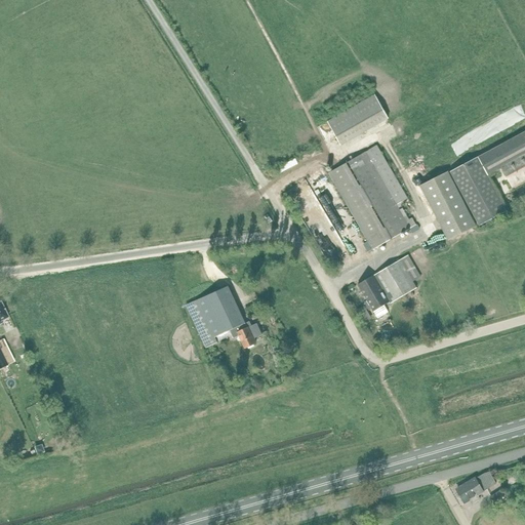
[(389,119),(386,113),(375,95),(327,122),(337,140),(340,146),(389,119)]
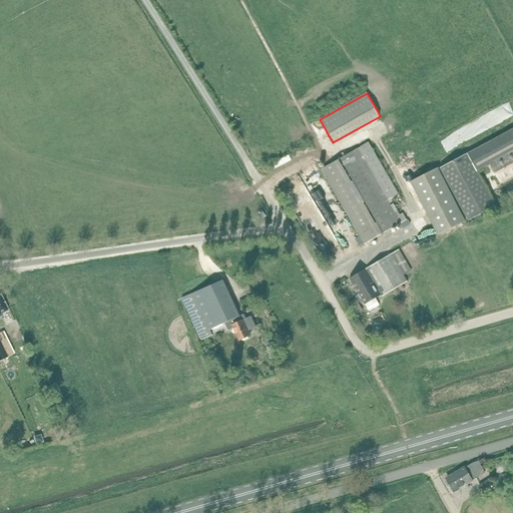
[(512,175),(512,129),(467,154),(440,168),(468,221),(495,207),(476,172),(490,165),(500,183),(512,175)]
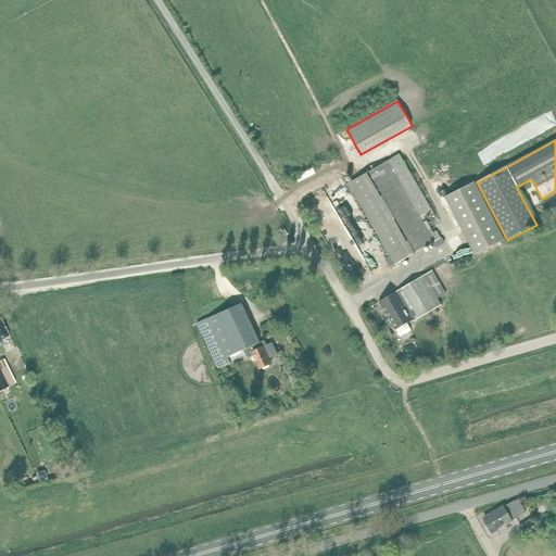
[(433,141),(417,152),(421,158),(438,147),(433,141)]
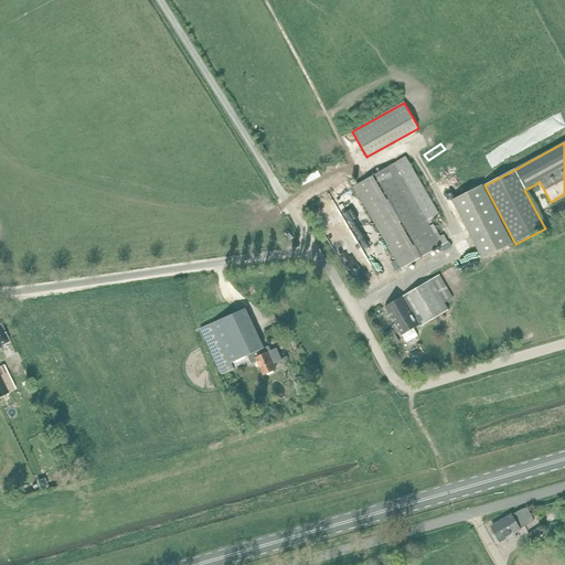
[(354,187),(353,187),(401,269),(441,246),(448,243),(445,235),(440,237),(429,220),(434,217),(438,214),(405,157),(354,187)]
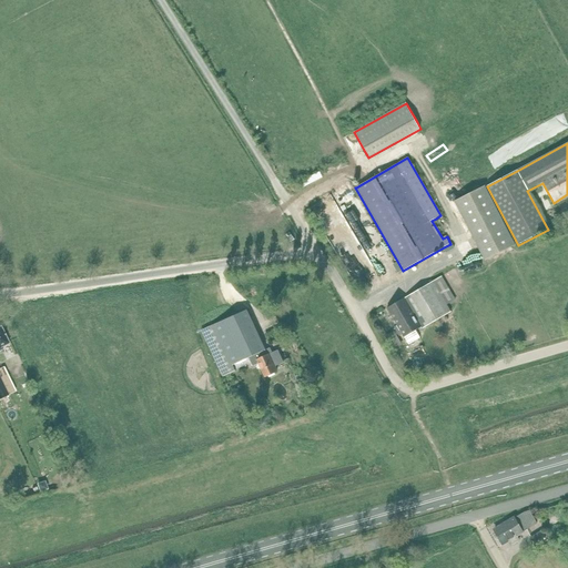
[(454,169),(439,176),(450,193),(464,185),(454,169)]
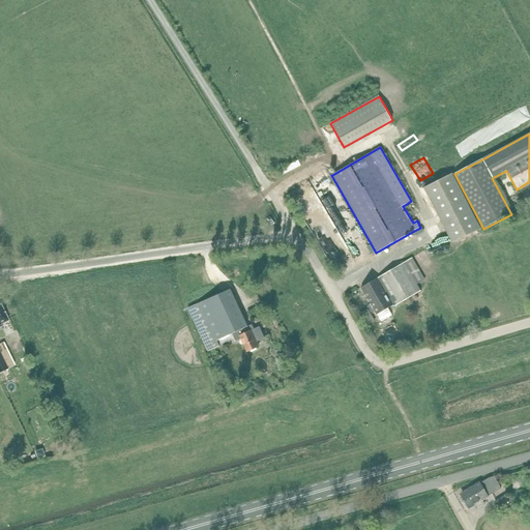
[(285,174),(302,165),(299,159),(282,168),(285,174)]
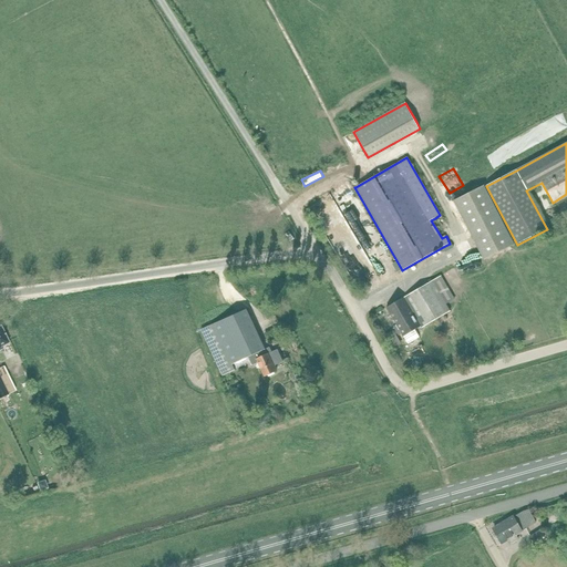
[(454,202),(474,241),(484,260),(514,246),(484,186),(454,202)]
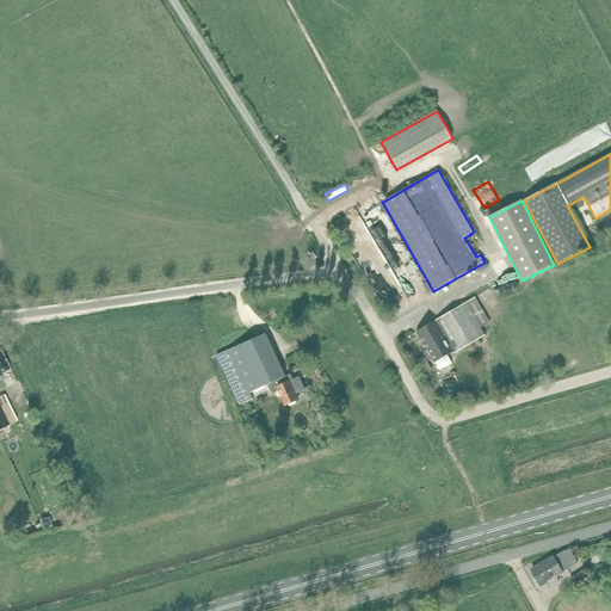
[(377,221),(371,205),(362,209),(368,224),(377,221)]
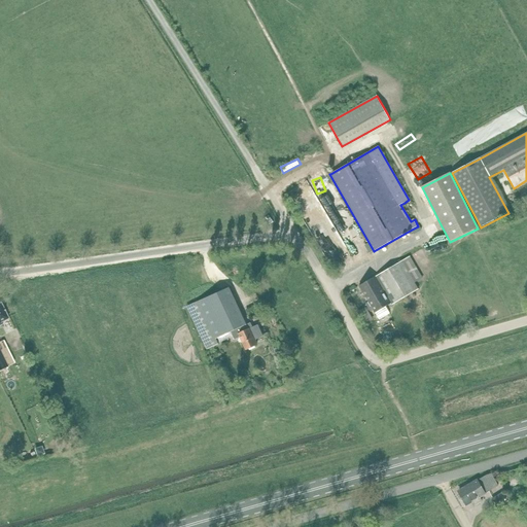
[(424,219),(431,216),(429,211),(427,211),(417,187),(411,190),(424,219)]
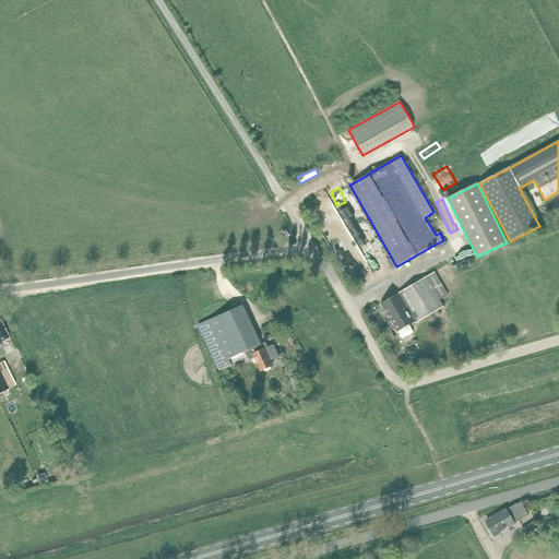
[(423,280),(381,304),(391,320),(388,322),(393,331),(396,330),(402,340),(413,333),(409,325),(414,322),(415,324),(443,307),(440,301),(448,296),(435,272),(426,277),(423,280)]
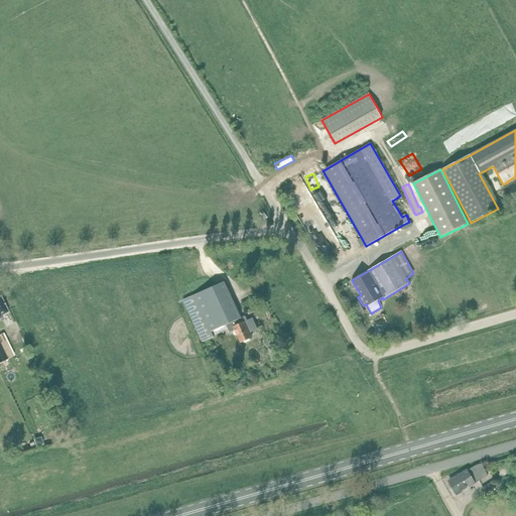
[(243,323),(238,310),(224,281),(186,298),(205,336),(227,326),(230,333),(235,330),(241,343),(251,339),(249,333),(257,330),(252,319),(244,323),(244,321),(243,323)]
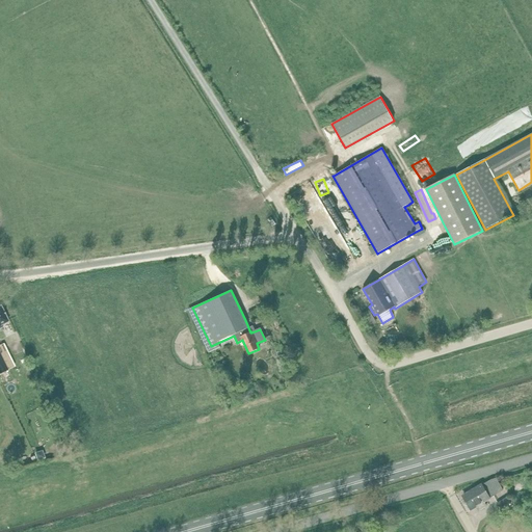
[(483,502),(488,499),(503,490),(496,478),(491,480),(463,497),(471,509),(476,506),(479,510),(484,507),(483,505),(484,504),(483,502)]
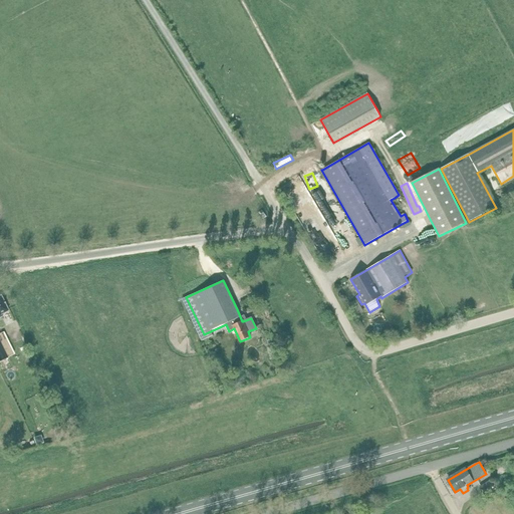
[(480,486),(483,492),(493,486),(490,480),(480,486)]
